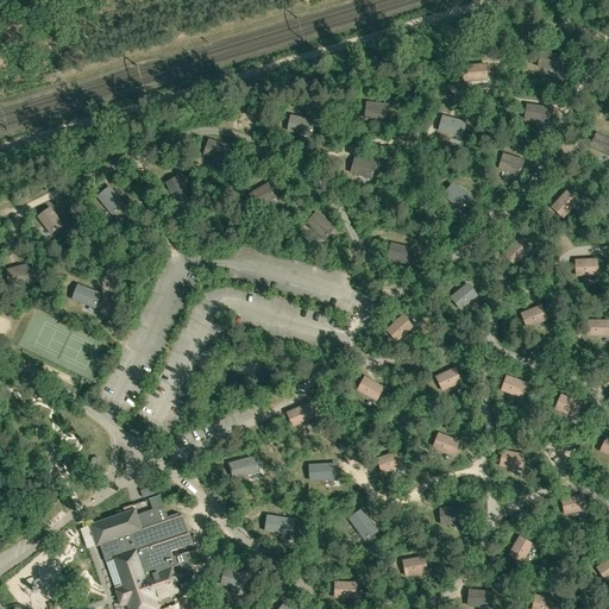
[(565,57),(541,52),(538,68),(562,71),(565,57)]
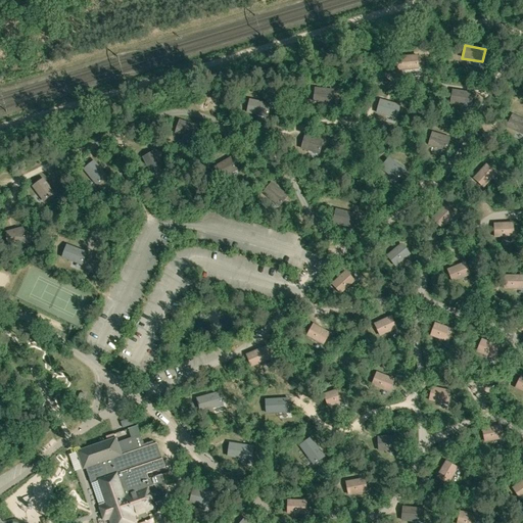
[(417,55),(396,57),(397,70),(418,68),(417,55)]
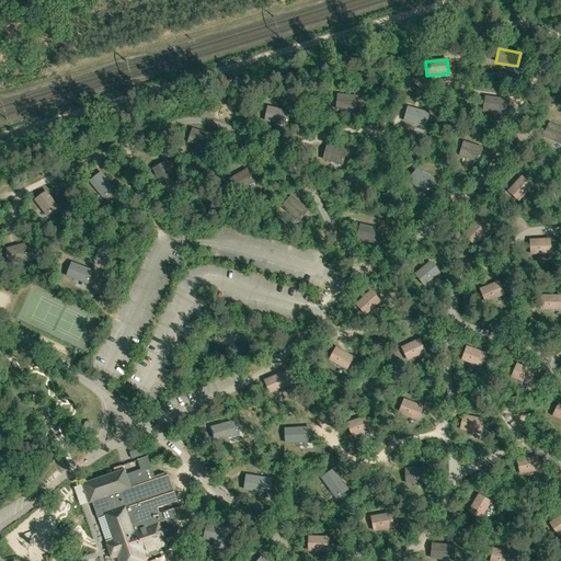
[(356,111),(357,96),(338,95),(336,109),(356,111)]
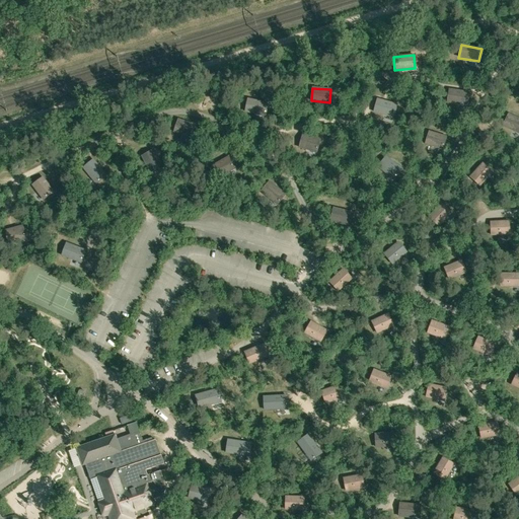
[(469,93),(449,90),(447,102),(467,105),(469,93)]
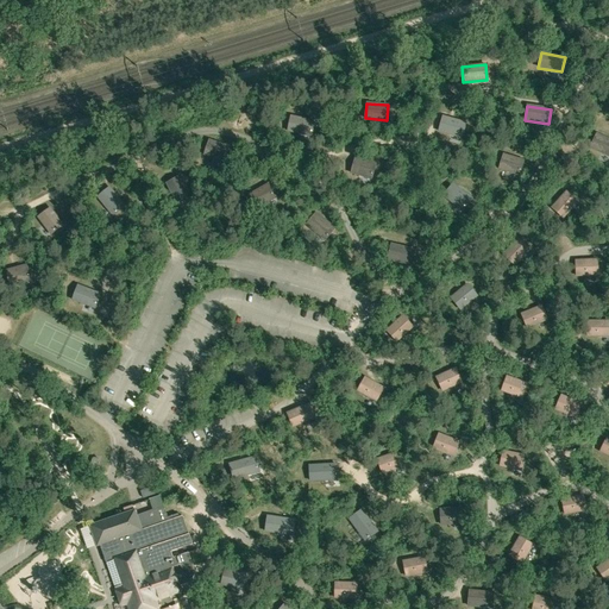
[(311,137),(314,121),(290,117),(288,132),(311,137)]
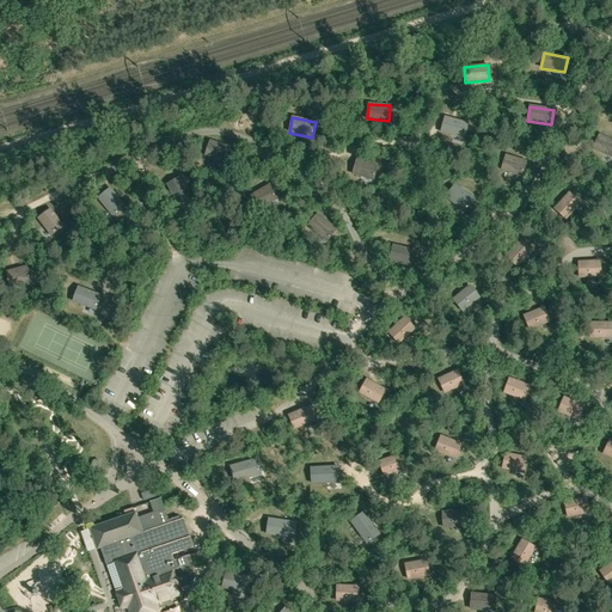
[(469,124),(445,117),(441,133),(464,139),(469,124)]
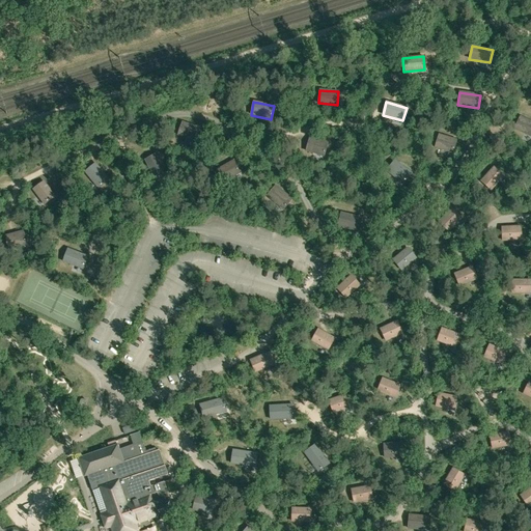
[(530,121),(521,117),(514,129),(530,136),(530,121)]
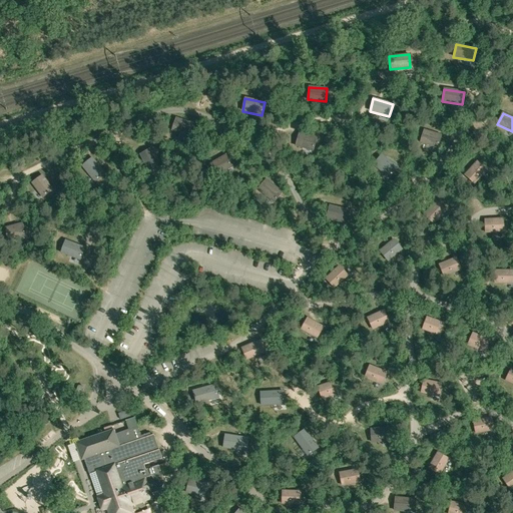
[(193,124),(176,118),(172,130),(189,136),(193,124)]
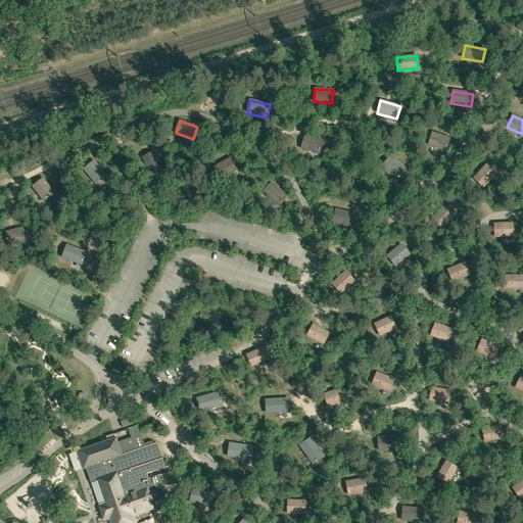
[(429,145),(445,150),(449,138),(432,133),(429,145)]
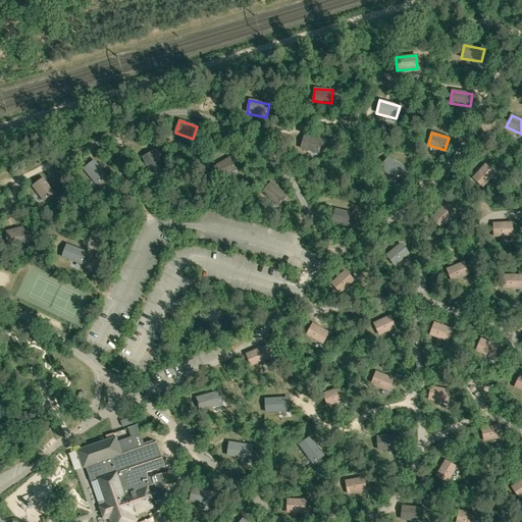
[(322,141),(305,136),(301,149),(318,154),(322,141)]
